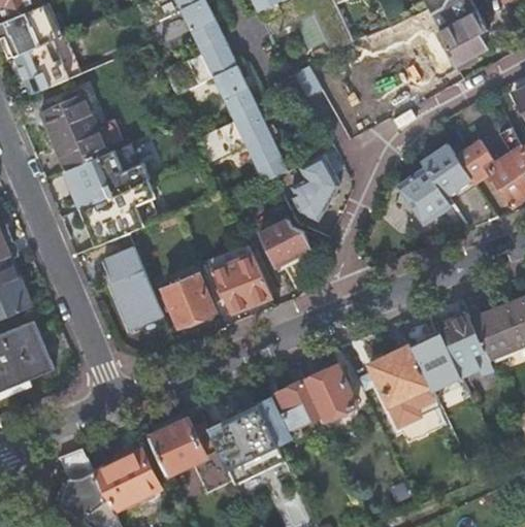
[(0,11),(4,21),(34,8),(30,0),(0,0),(0,11)]
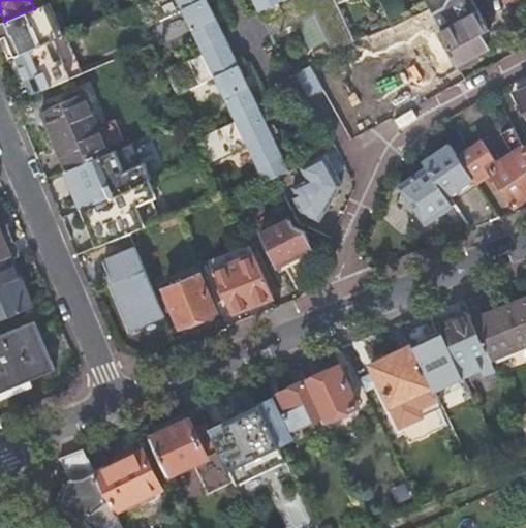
[(116,0),(121,10),(131,6),(130,3),(128,0),(116,0)]
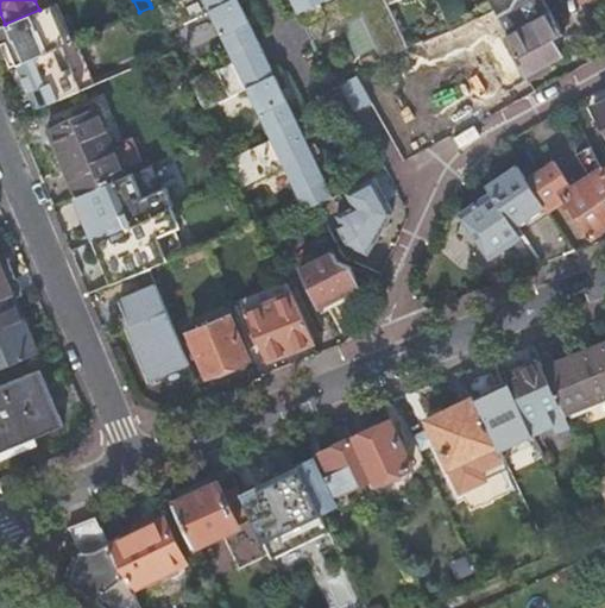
[(272,112),(288,105),(239,0),(157,0),(150,4),(151,7),(164,31),(210,8),(233,61),(188,82),(202,111),(246,88),(259,118),(272,112)]
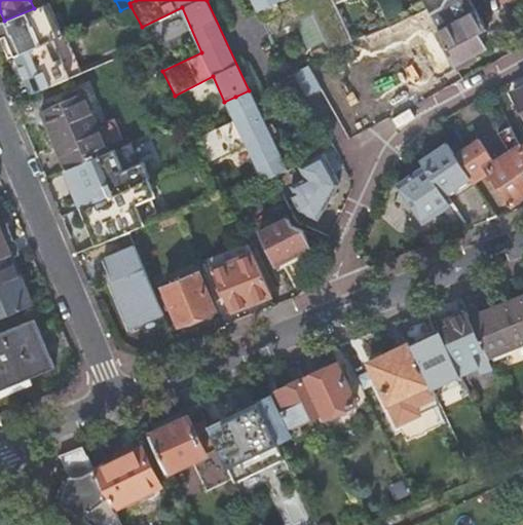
[(251,0),(268,35),(275,31),(260,0),(251,0)]
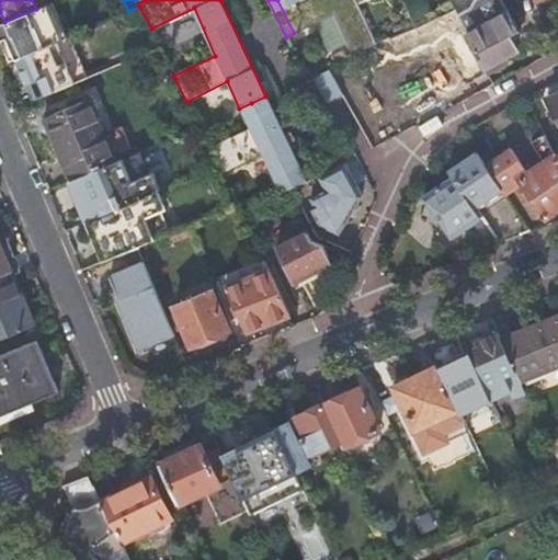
[(356,4),(365,0),(277,0),(294,33),(332,16),(351,57),(376,46),(356,4)]
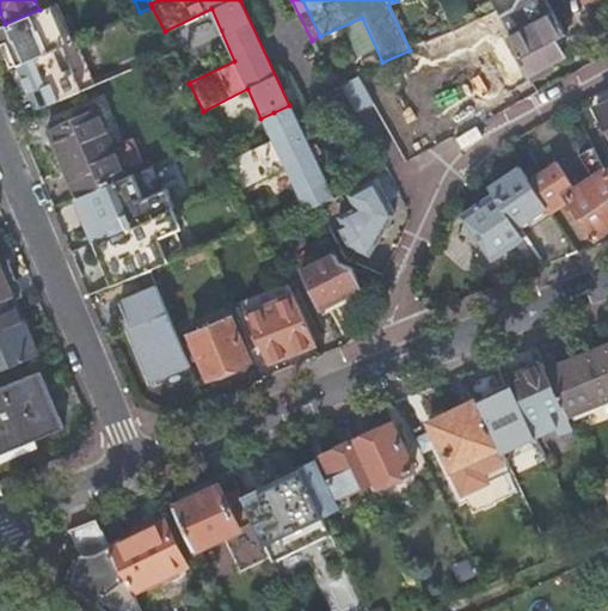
[(499,8),(492,12),(499,24),(505,20),(499,8)]
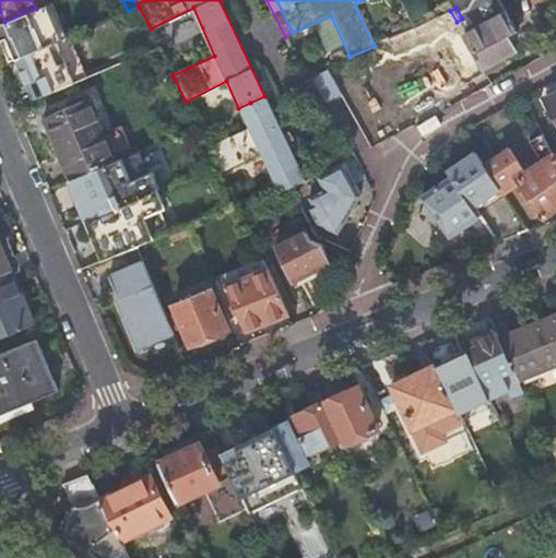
[(50,44),(36,9),(4,22),(0,24),(0,44),(8,61),(13,59),(50,44)]
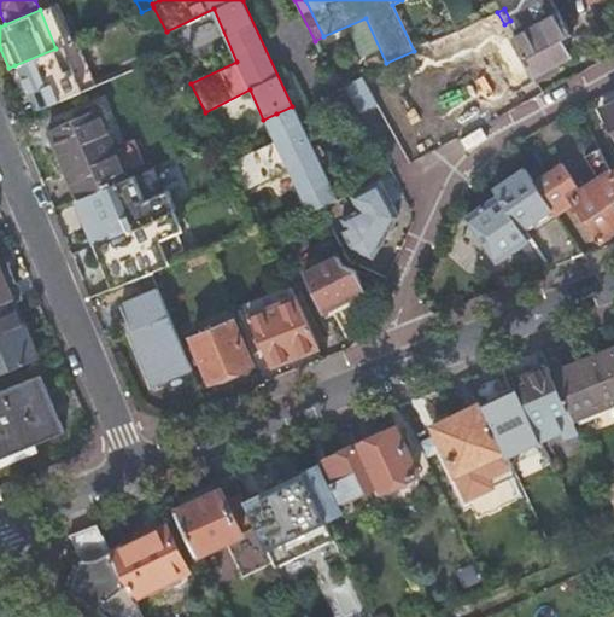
[(504,24),(497,12),(456,30),(427,44),(436,59),(465,46),(466,50),(507,30),(504,24)]
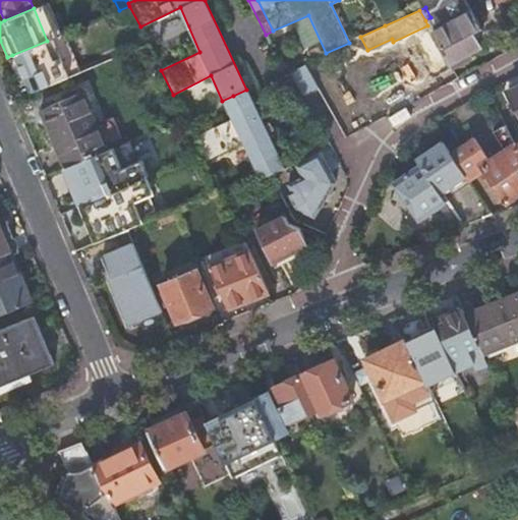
[(470,11),(432,33),(433,33),(450,67),(471,56),(468,52),(472,52),(474,51),(475,49),(477,47),(477,44),(477,42),(473,33),(479,29),(470,11)]
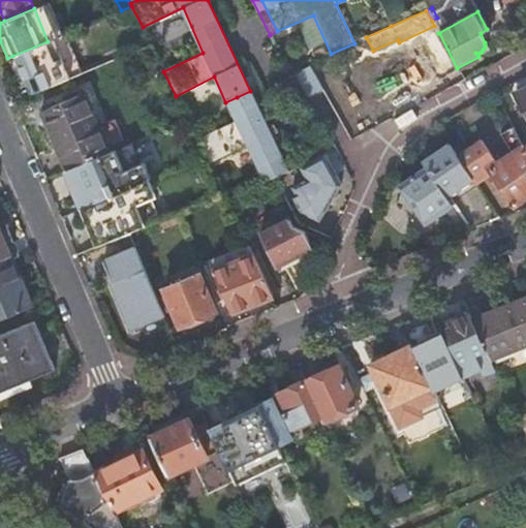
[(457,68),(439,33),(434,36),(432,31),(420,37),(422,42),(421,43),(439,79),(446,74),(452,85),(463,79),(457,68)]
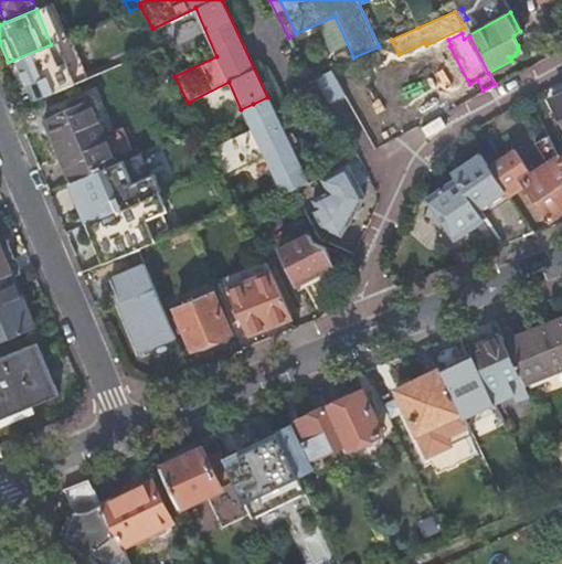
[(71,80),(55,42),(51,44),(13,60),(29,97),(71,80)]
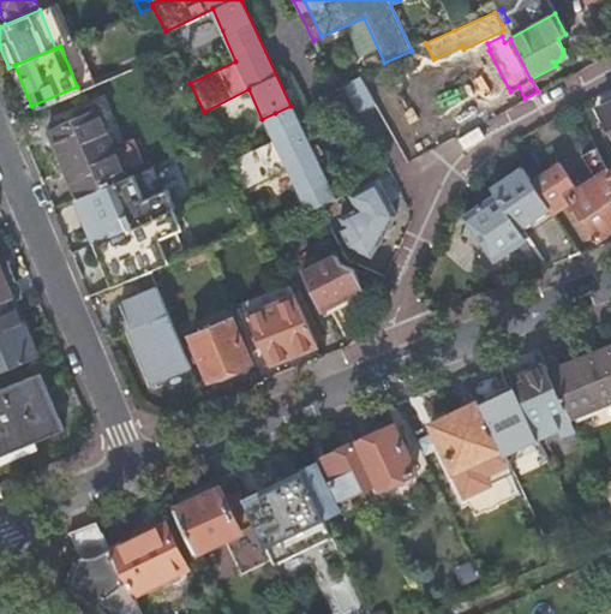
[(510,91),(489,51),(481,54),(503,95),(510,91)]
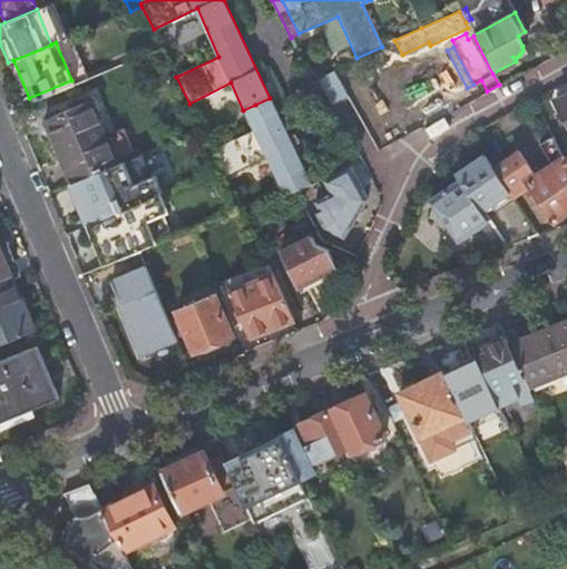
[(423,64),(419,54),(404,60),(410,70),(423,64)]
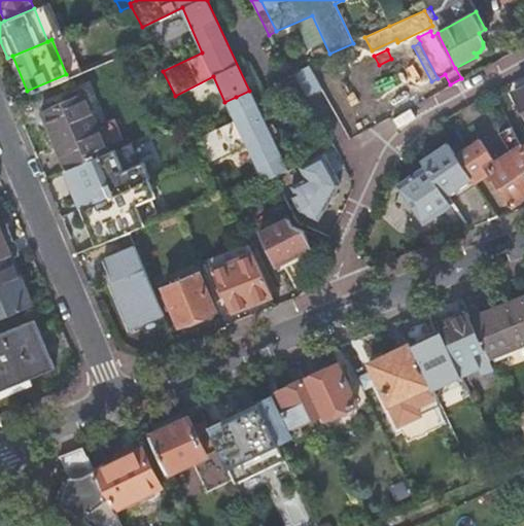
[(320,90),(306,65),(293,70),(290,72),(305,98),(320,90)]
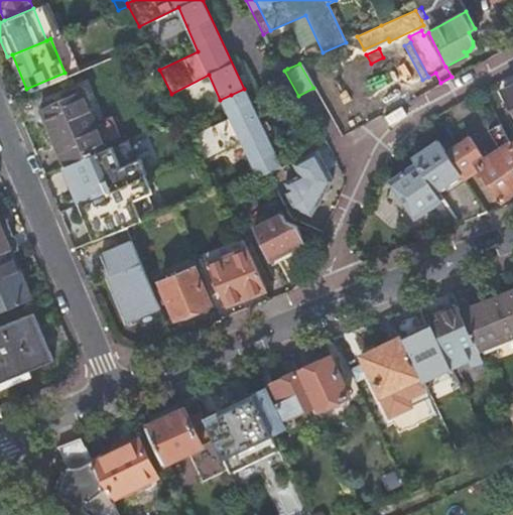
[(512,85),(500,92),(512,115),(512,85)]
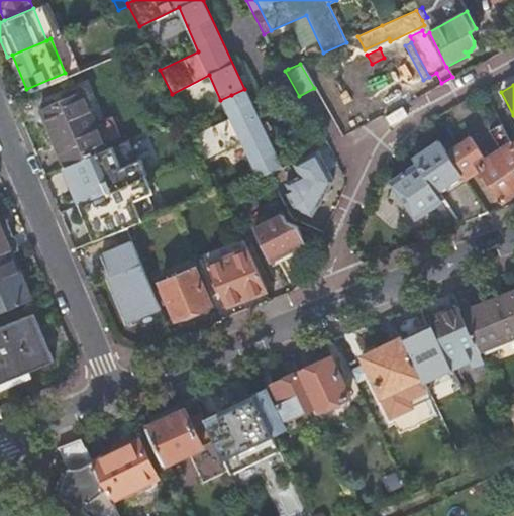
[(263,179),(282,169),(244,89),(231,95),(220,100),(229,119),(205,130),(207,134),(217,155),(241,143),(259,181),(263,179)]
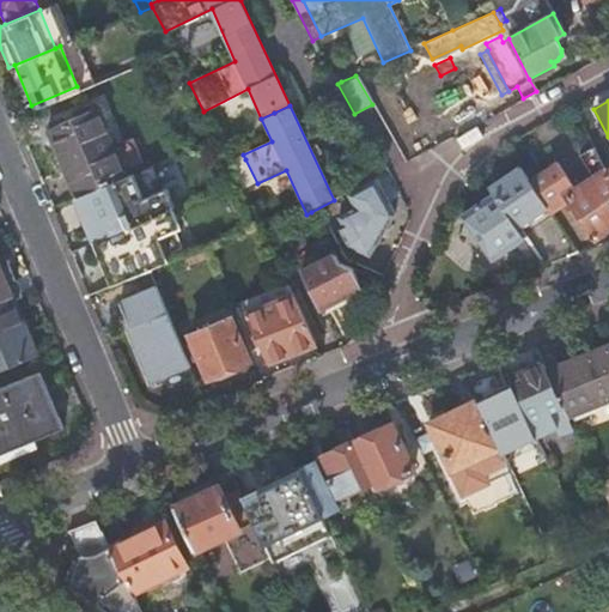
[(74,197),(123,175),(95,107),(46,127),(74,197)]
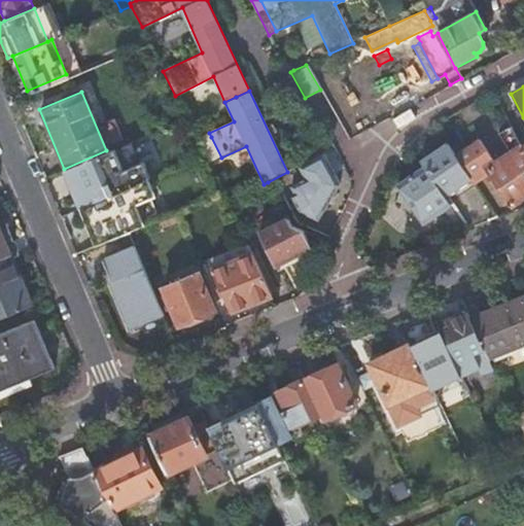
[(523,142),(519,145),(509,126),(496,133),(509,151),(489,165),(475,144),(455,156),(469,178),(474,183),(487,173),(511,206),(523,197),(523,142)]
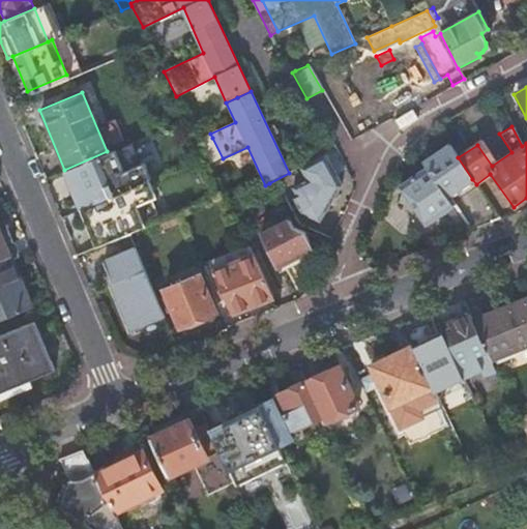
[(209,165),(223,158),(212,138),(210,134),(198,141),(204,154),(209,165)]
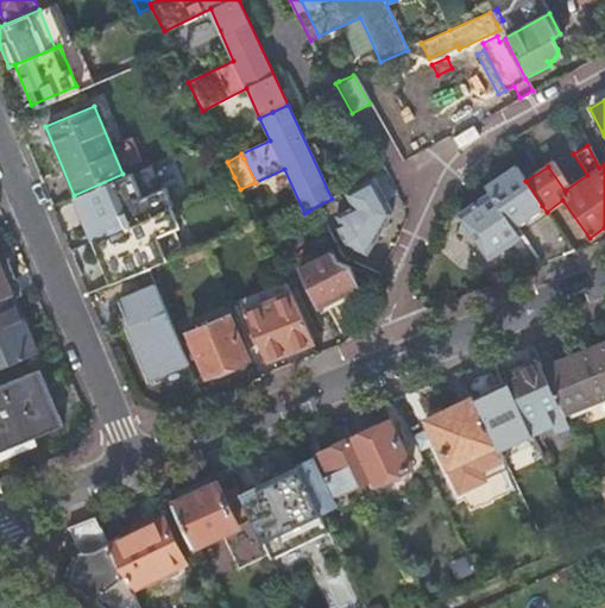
[(371,177),(384,170),(377,158),(365,165),(371,177)]
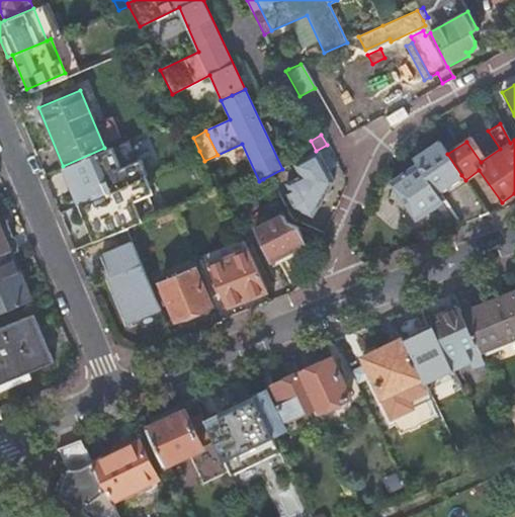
[(104,148),(63,166),(79,203),(135,180),(134,179),(143,175),(145,174),(138,159),(135,161),(133,156),(124,140),(104,148)]
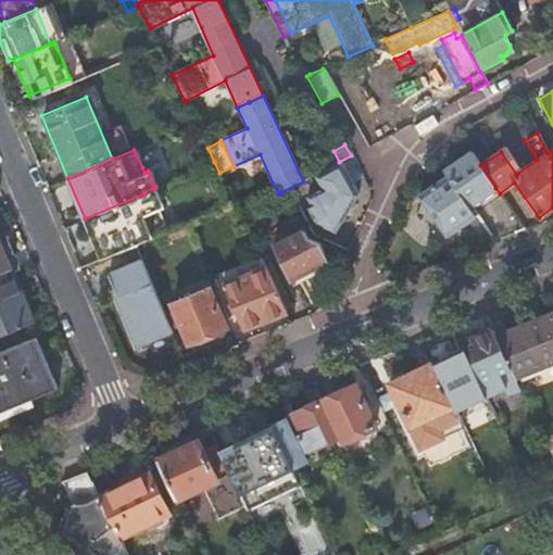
[(480,165),(469,150),(443,167),(448,173),(419,193),(448,235),(467,222),(461,212),(495,188),(480,165)]
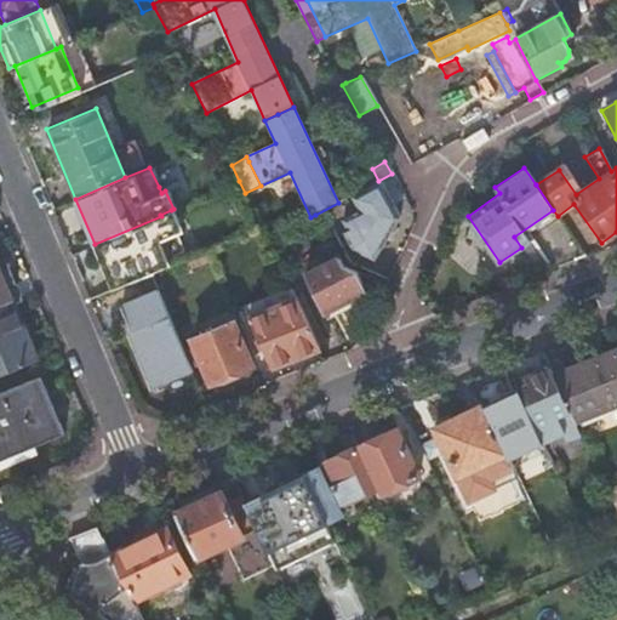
[(176,180),(159,187),(161,193),(165,191),(178,186),(176,180)]
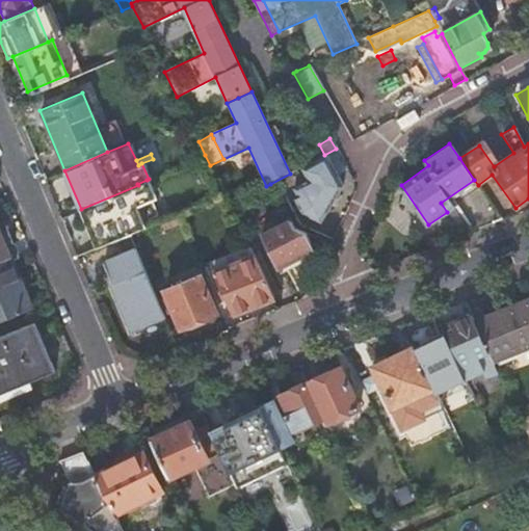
[(320,176),(315,166),(296,177),(311,204),(340,189),(331,170),(320,176)]
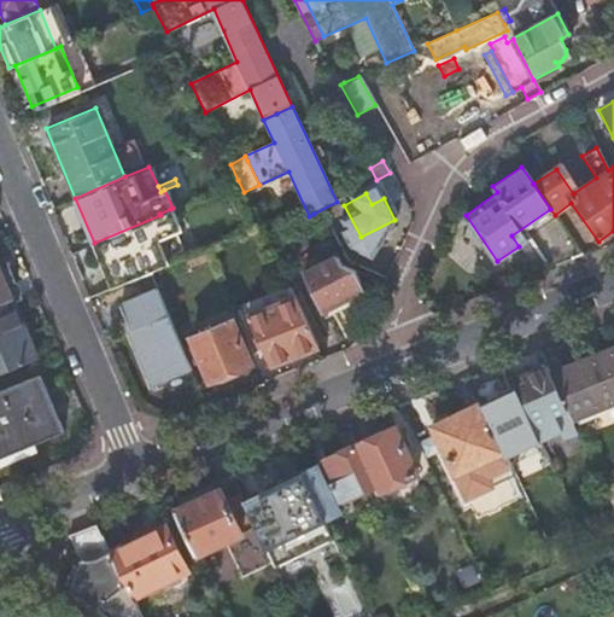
[(179,228),(170,209),(159,214),(161,215),(94,243),(92,244),(97,258),(104,255),(116,286),(135,278),(150,272),(165,265),(181,258),(183,257),(173,232),(179,228)]
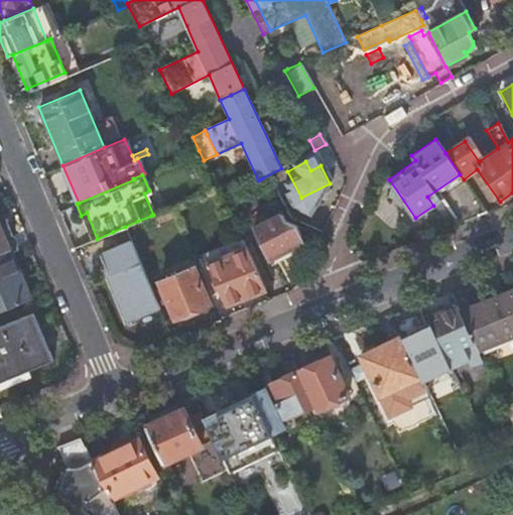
[(154,224),(174,216),(171,208),(153,215),(151,216),(154,224)]
